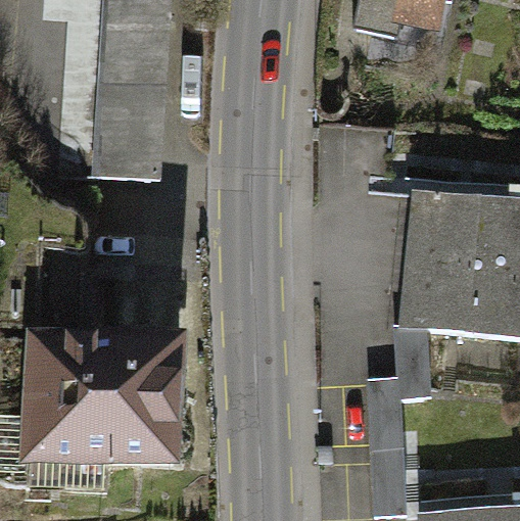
[(107,0),(99,179),(170,182),(179,0),(107,0)]
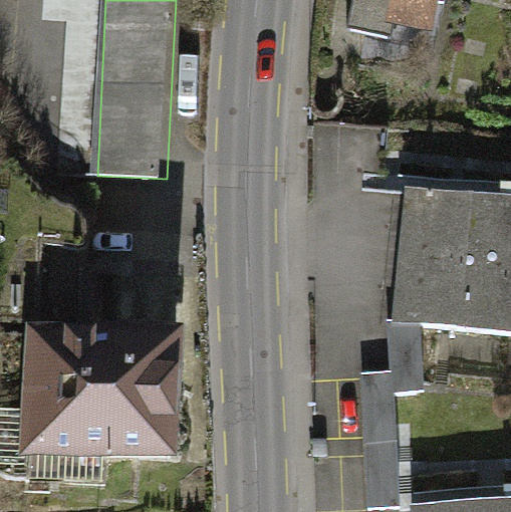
[(343,0),(340,12),(430,31),(437,0),(343,0)]
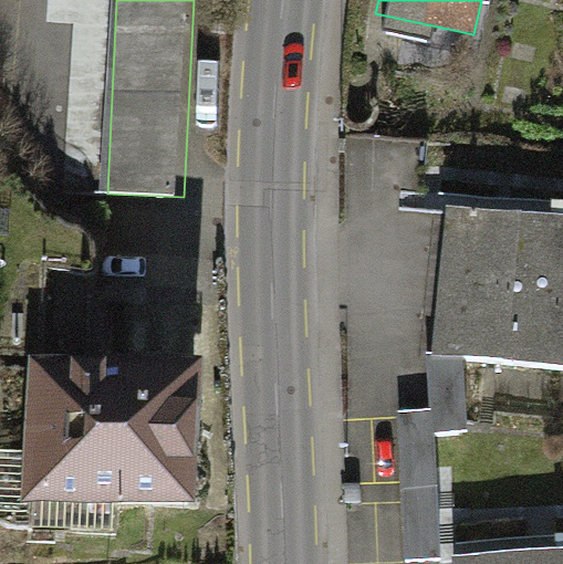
[(562,215),(503,208),(441,201),(426,350),(459,353),(562,363),(562,215)]
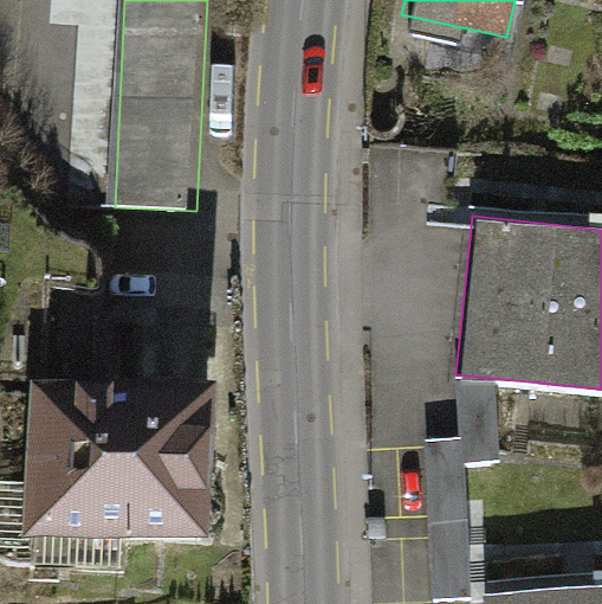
[(491,378),(455,374),(457,436),(424,438),(433,598),(470,596),(461,462),(496,460),(491,378)]
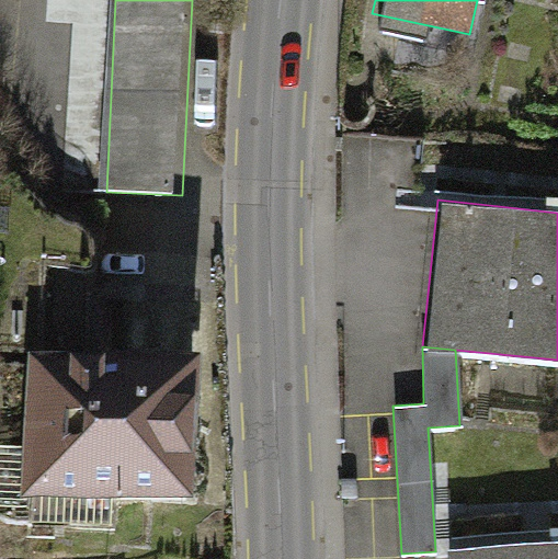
[(201,366),(23,365),(22,508),(200,509),(201,366)]
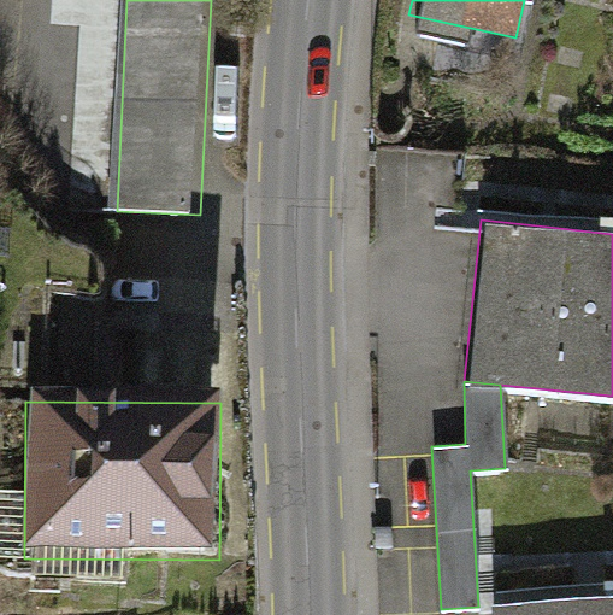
[(612,614),(612,597),(591,599),(490,605),(490,614),(612,614)]
